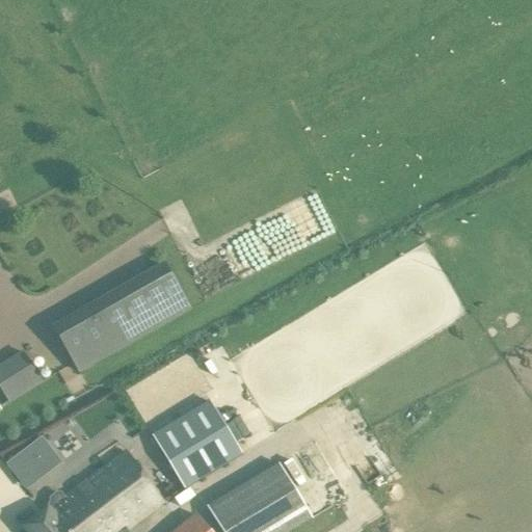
[(55,329),(79,372),(190,308),(165,266),(55,329)]
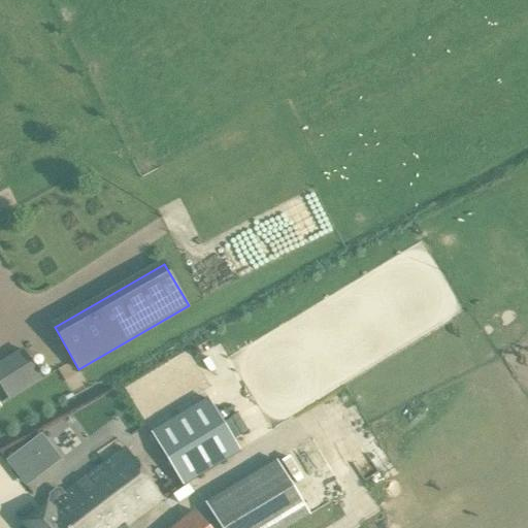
[(0,359),(0,383),(7,398),(41,382),(26,348),(0,359)]
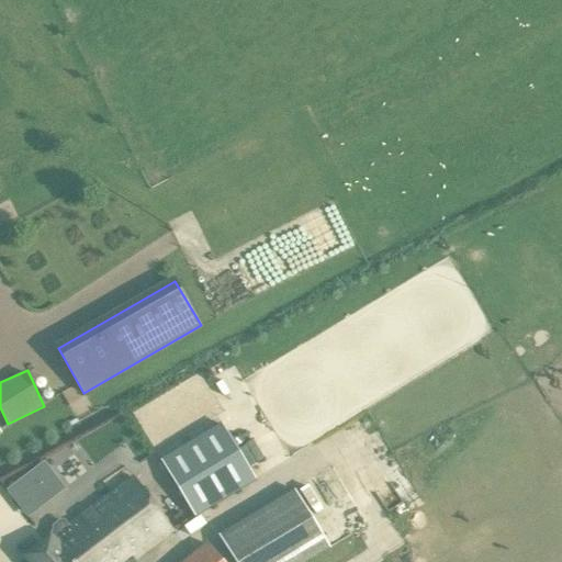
[(160,459),(160,460),(195,517),(256,481),(221,423),(160,459)]
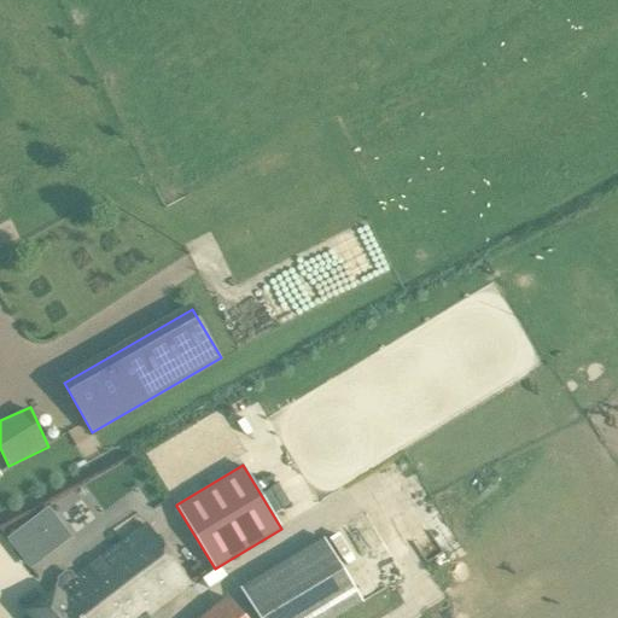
[(47,509),(17,532),(39,561),(70,538),(47,509)]
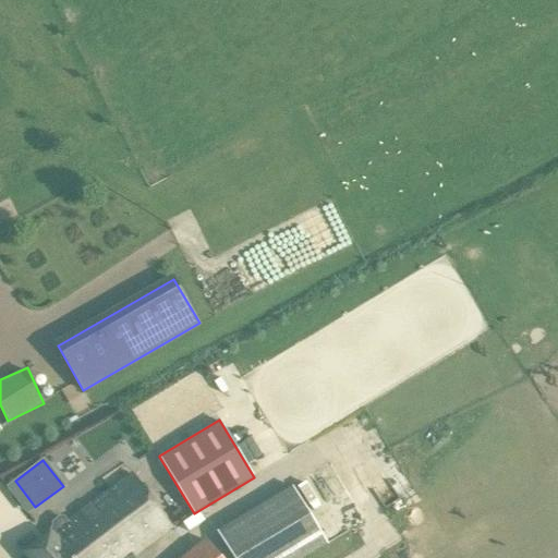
[(335,462),(218,524),(235,557),(302,557),(367,524),(335,462)]
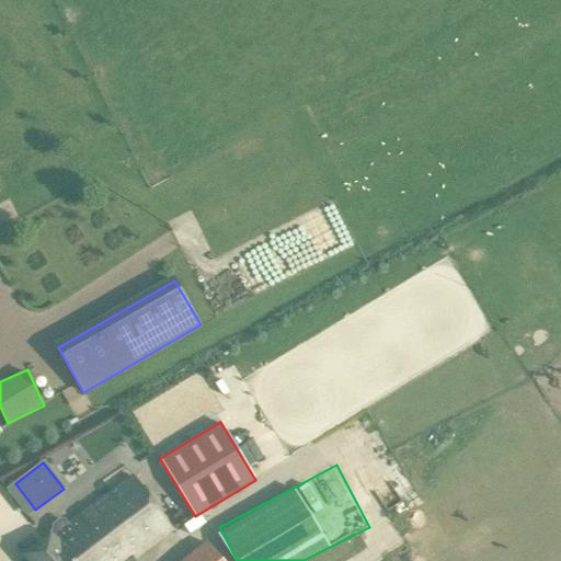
[(52,525),(49,537),(24,557),(27,560),(72,560),(73,560),(71,556),(84,547),(91,556),(103,547),(107,551),(106,552),(112,560),(129,560),(172,531),(171,529),(135,480),(132,478),(69,526),(65,519),(60,518),(52,525)]
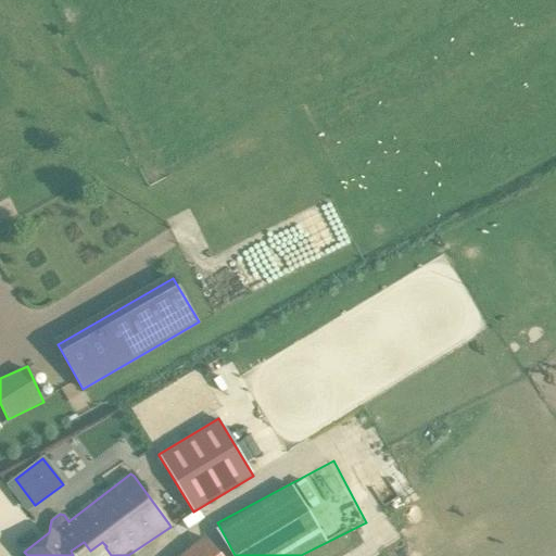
[(217,555),(202,539),(180,555),(217,555)]
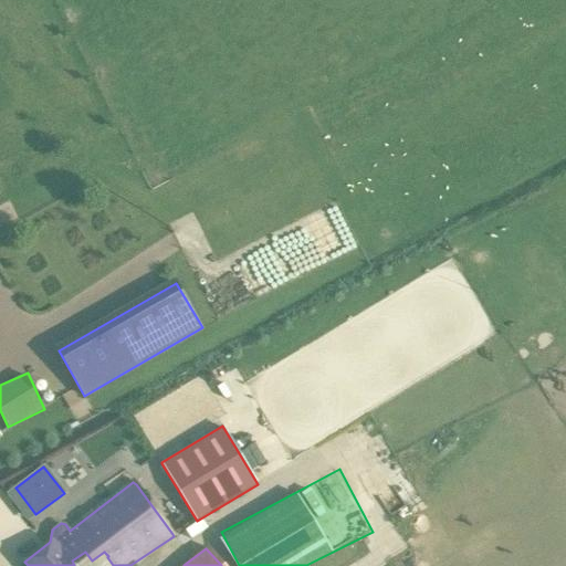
[(113,565),(107,557),(108,556),(104,552),(92,561),(85,552),(72,561),(74,565),(73,565),(113,565)]
